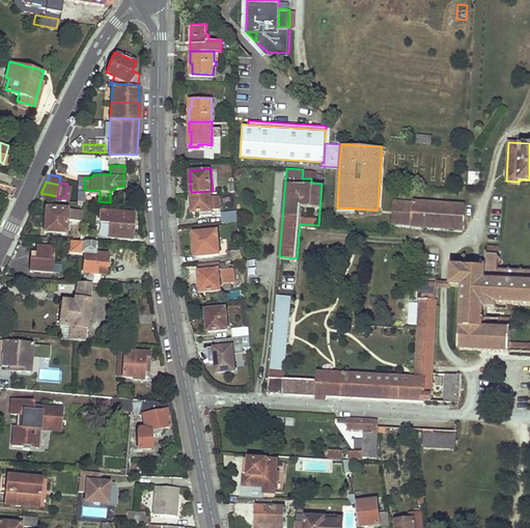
[(213,195),(213,191),(191,192),(192,211),(201,211),(201,215),(214,213),(214,207),(220,206),(219,195),(213,195)]
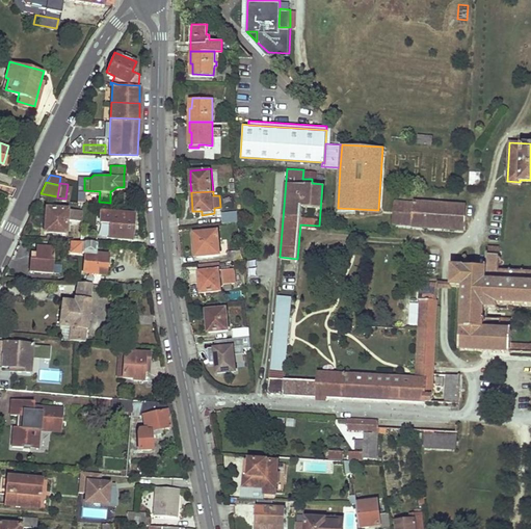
[(427,202),(394,200),(392,221),(425,225),(425,226),(450,227),(450,226),(463,227),(466,205),(452,204),(452,203),(427,201),(427,202)]
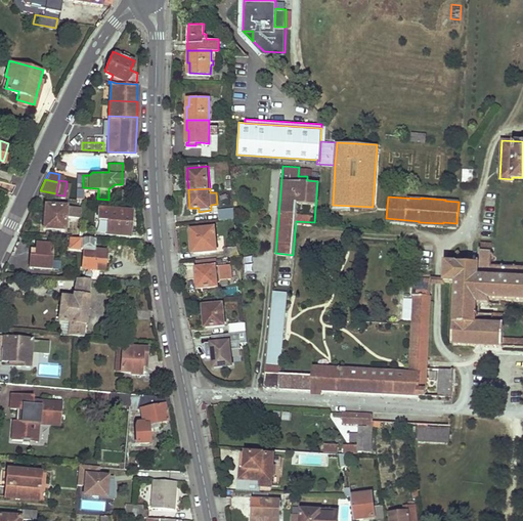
[(47,213),(46,225),(63,227),(64,214),(80,216),(81,206),(45,203),(44,213),(47,213)]
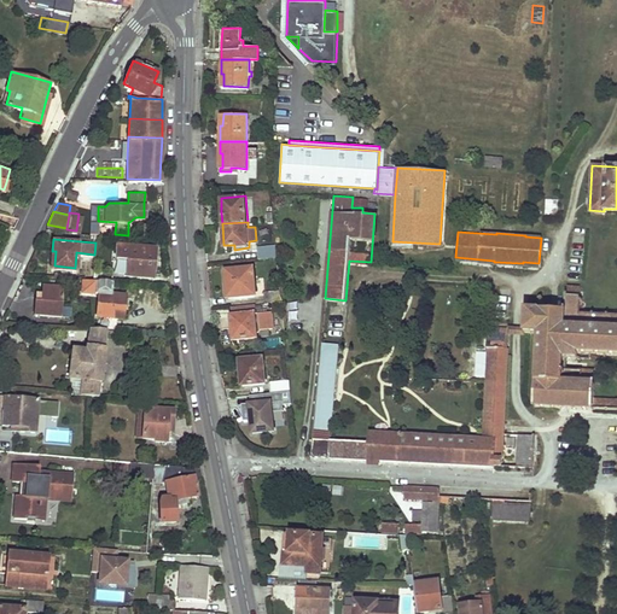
[(126,273),(152,275),(153,259),(155,245),(116,241),(115,259),(115,265),(126,267),(126,273)]
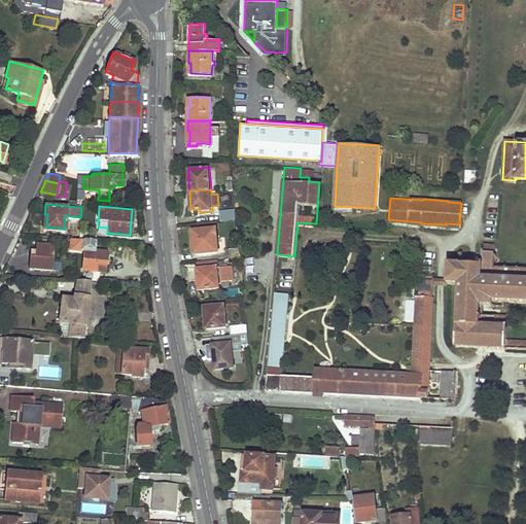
[(236,217),(235,208),(219,209),(220,218),(236,217)]
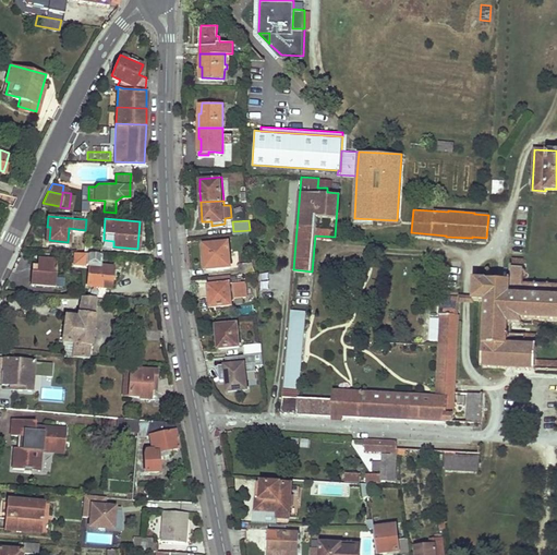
[(229,249),(228,240),(204,243),(206,257),(207,267),(230,265),(230,262),(229,249)]
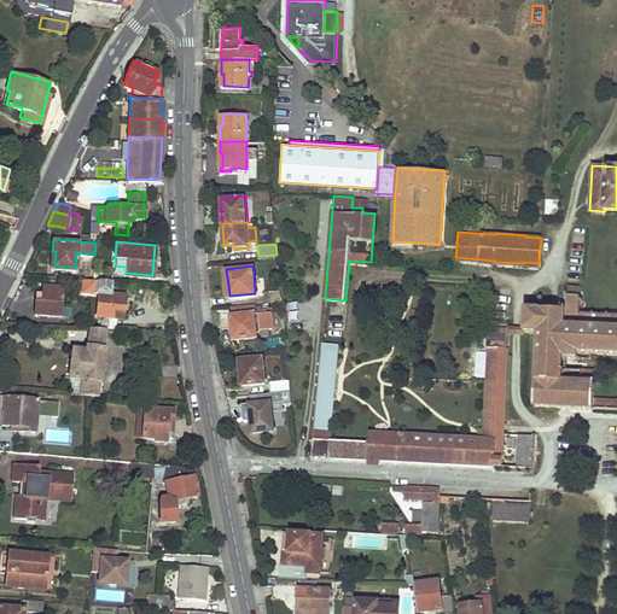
[(93,269),(92,278),(111,280),(111,270),(93,269)]
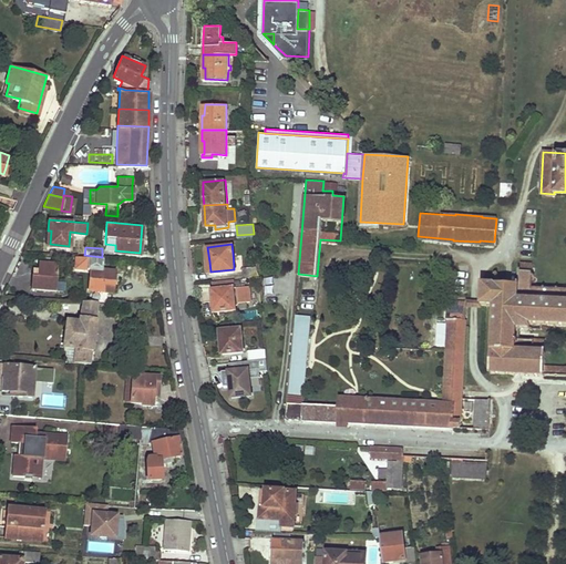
[(102,257),(84,255),(75,255),(74,266),(90,268),(88,288),(112,290),(114,268),(101,267),(102,257)]
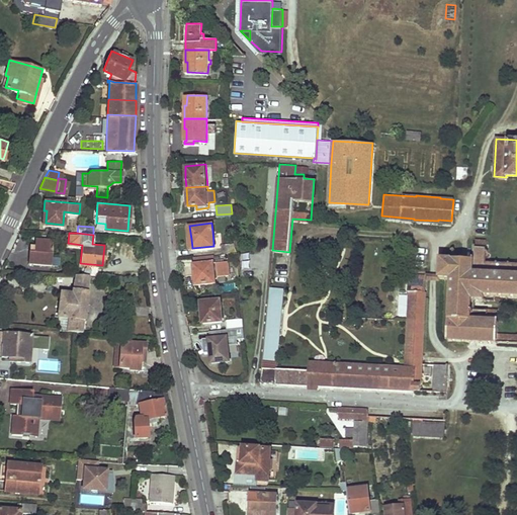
[(51,263),(52,240),(34,238),(34,244),(33,250),(28,250),(28,262),(51,263)]
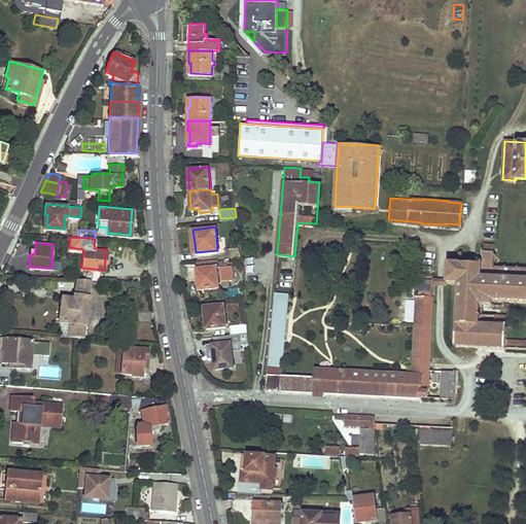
[(525,268),(518,268),(518,266),(516,266),(516,268),(506,268),(506,266),(504,265),(503,268),(493,267),(493,256),(495,256),(495,254),(493,253),(494,244),(482,243),(481,266),(447,264),(446,275),(446,281),(446,282),(457,283),(457,291),(454,290),(454,293),(457,293),(456,302),(454,302),(454,304),(456,304),(456,313),(454,313),(453,315),(456,315),(455,323),(453,323),(453,325),(455,325),(454,345),(504,347),(504,346),(525,346),(525,339),(505,338),(506,324),(504,324),(505,314),(480,314),(481,305),(491,305),(490,308),(492,308),(492,306),(494,306),(494,304),(492,304),(492,300),(514,301),(513,303),(516,303),(516,301),(525,302),(525,304),(525,303),(525,268)]
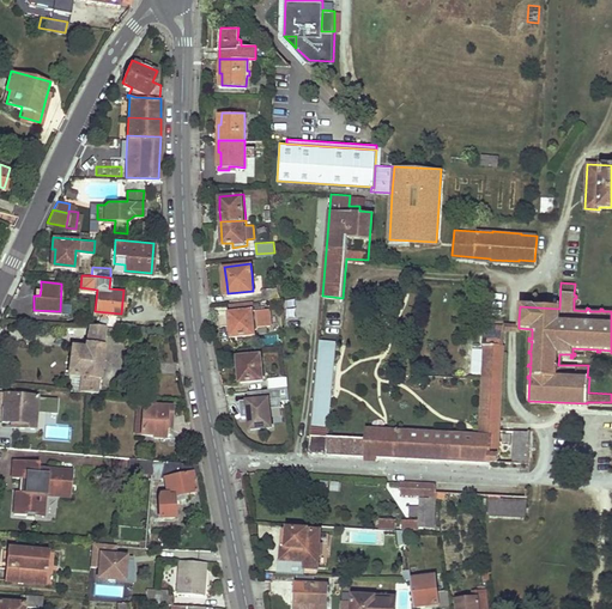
[(278,298),(277,286),(262,287),(264,299),(278,298)]
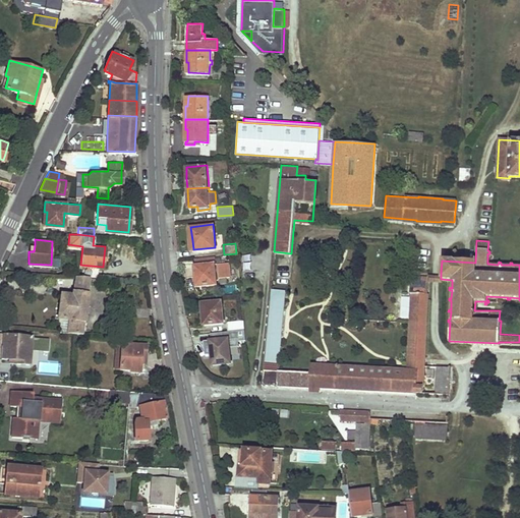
[(250,251),(241,251),(242,268),(252,267),(250,251)]
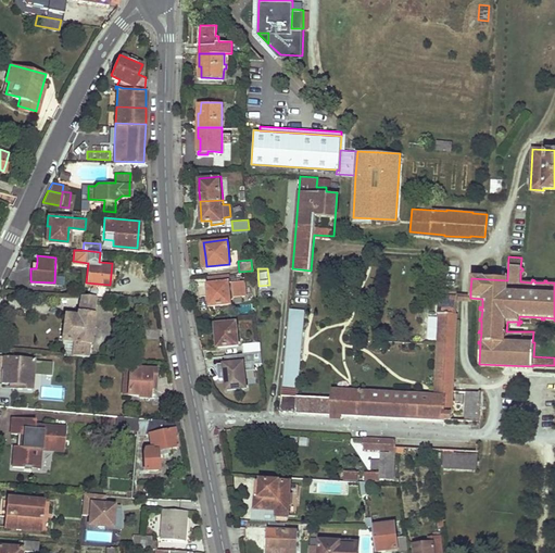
[(238,285),(254,284),(252,271),(239,272),(237,272),(238,285)]
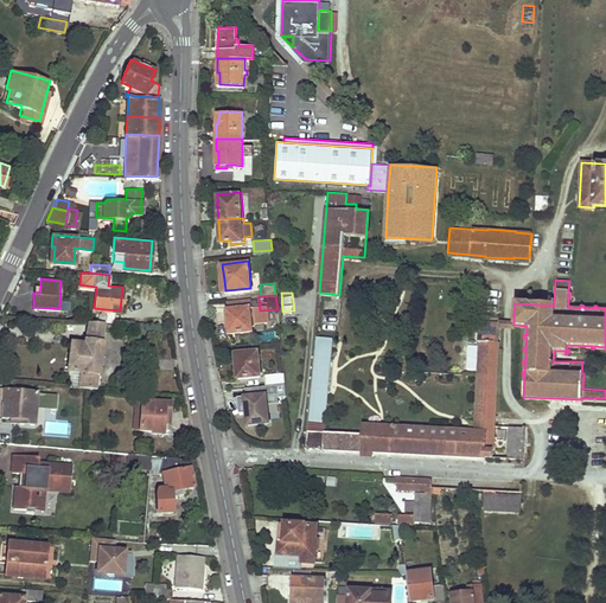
[(252,306),(250,296),(227,299),(228,309),(227,309),(228,321),(229,332),(252,329),(249,306),(252,306)]
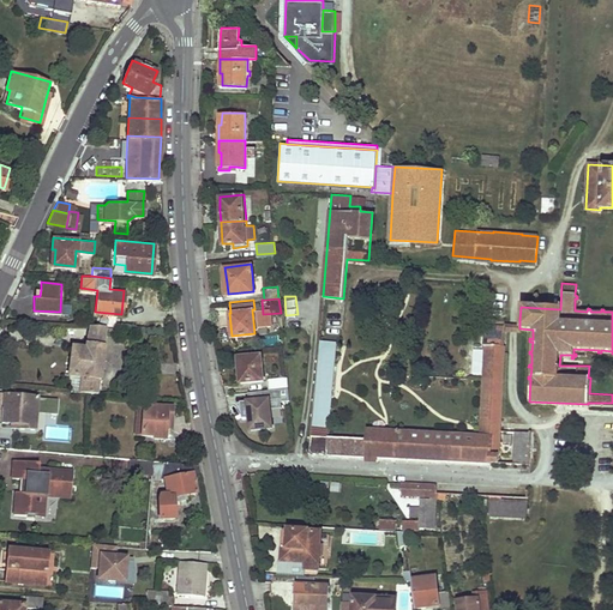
[(79,390),(97,391),(101,355),(106,325),(88,324),(85,346),(72,344),(67,373),(70,374),(80,375),(79,388),(79,390)]
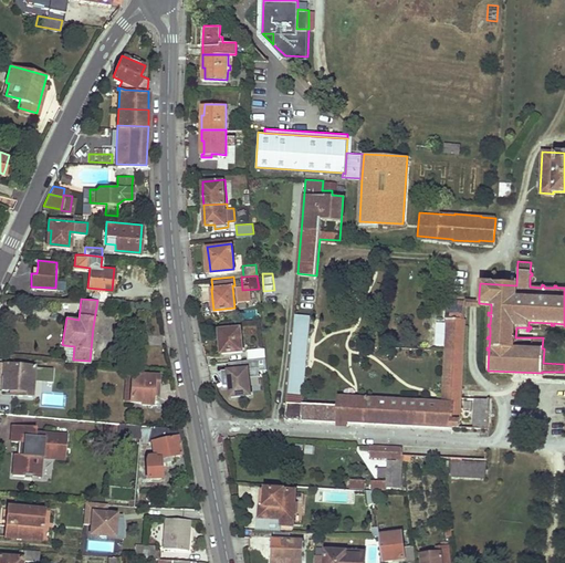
[(463,318),(464,301),(446,300),(445,318),(446,318),(463,318)]
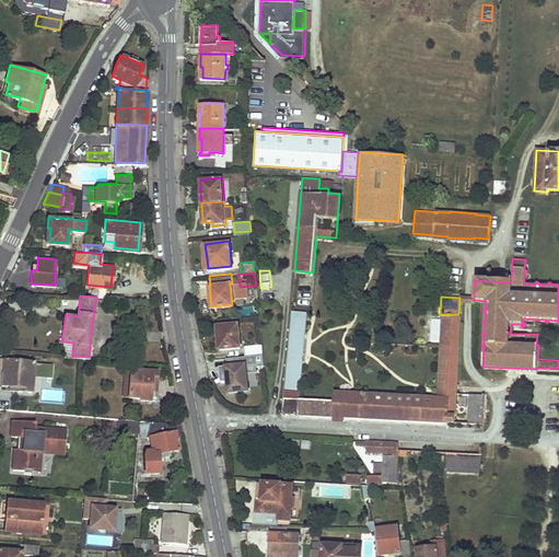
[(291,309),(282,396),(298,397),(306,310),(291,309)]
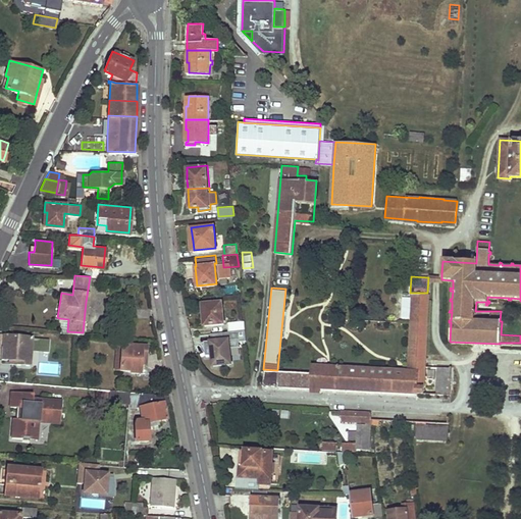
[(310,385),(422,392),(424,365),(427,293),(411,293),(410,321),(407,369),(311,364),(310,372),(310,385)]
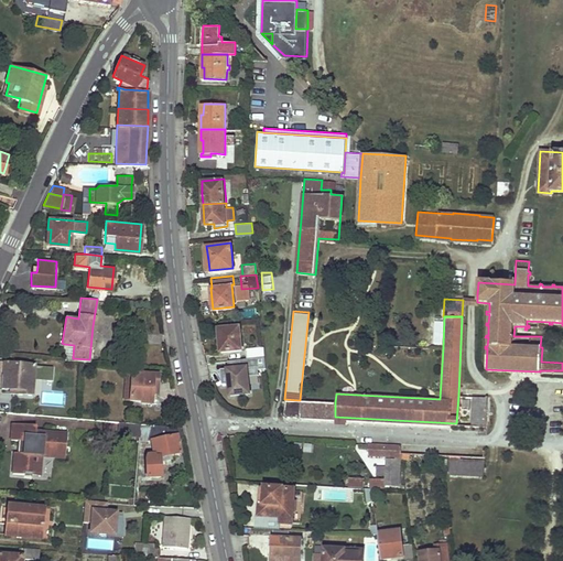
[(240,348),(238,325),(223,326),(224,335),(218,335),(220,351),(240,348)]
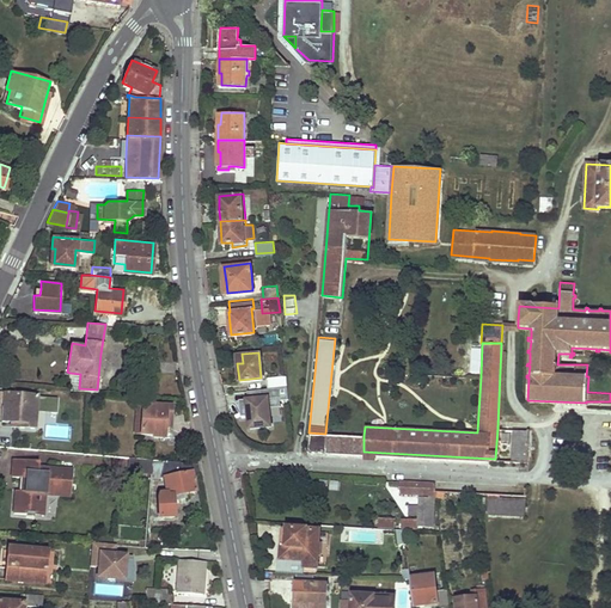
[(67,386),(79,387),(80,374),(69,373),(67,386)]
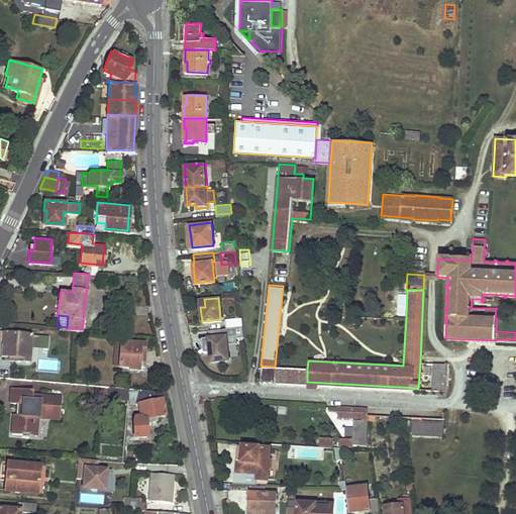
[(241,325),(241,316),(225,318),(226,327),(227,327),(241,325)]
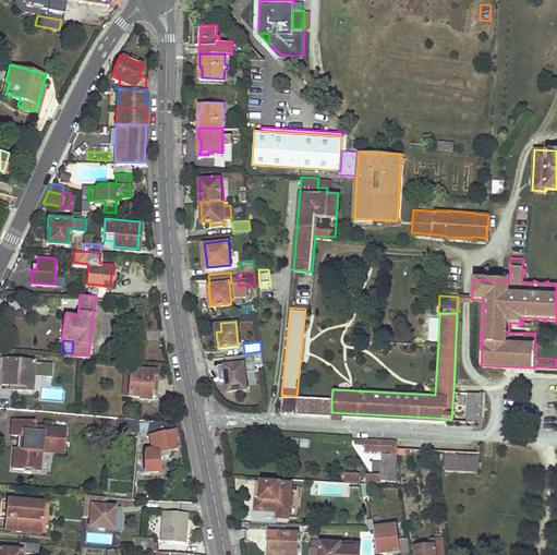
[(262,360),(261,351),(245,353),(246,362),(262,360)]
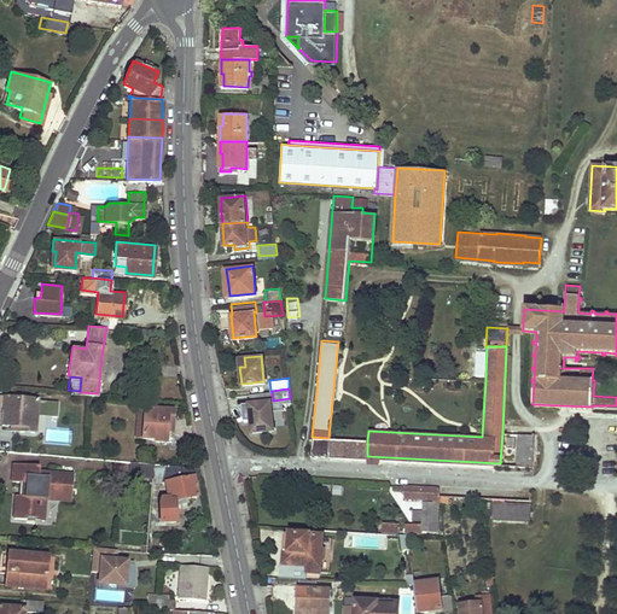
[(19,428),(34,430),(36,397),(4,396),(3,409),(1,409),(0,424),(10,425),(10,427),(19,428)]
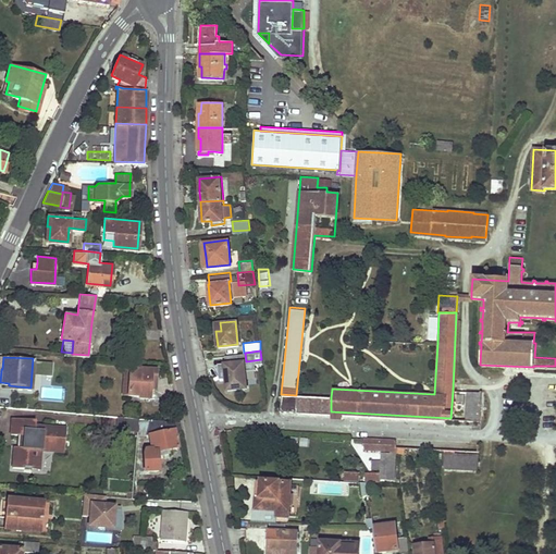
[(40,372),(51,372),(51,358),(41,358),(40,372)]
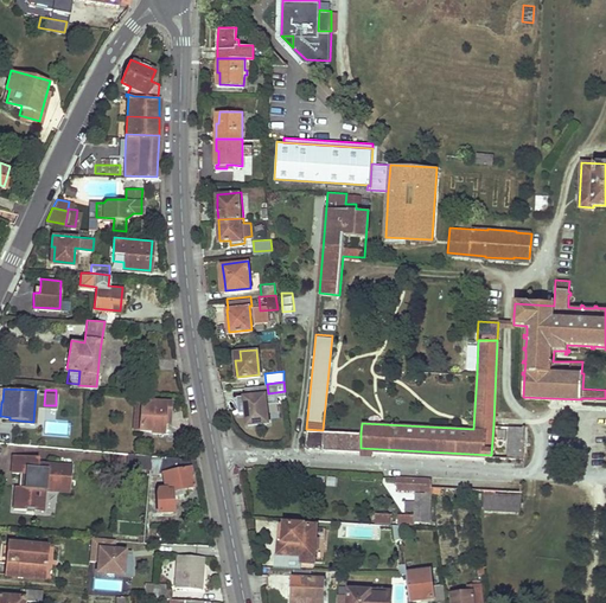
[(268,421),(266,393),(244,396),(246,404),(248,404),(248,410),(246,411),(247,423),(268,421)]
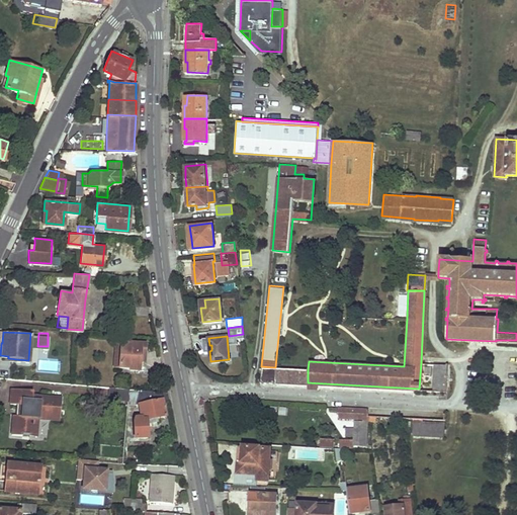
[(139,368),(140,359),(143,360),(143,351),(144,351),(145,341),(120,339),(118,365),(128,366),(128,368),(139,368)]
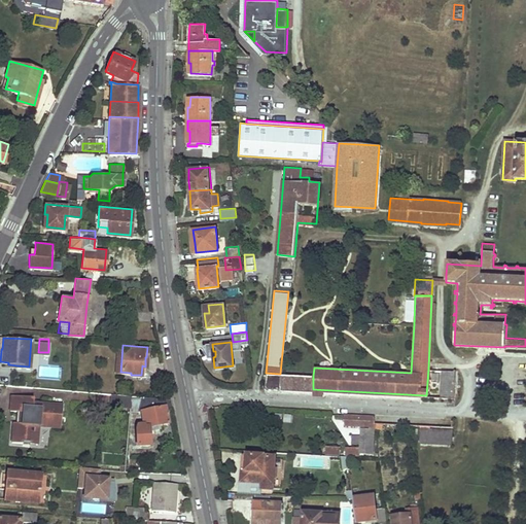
[(440,396),(453,396),(454,397),(456,369),(454,369),(454,371),(442,370),(440,396)]
